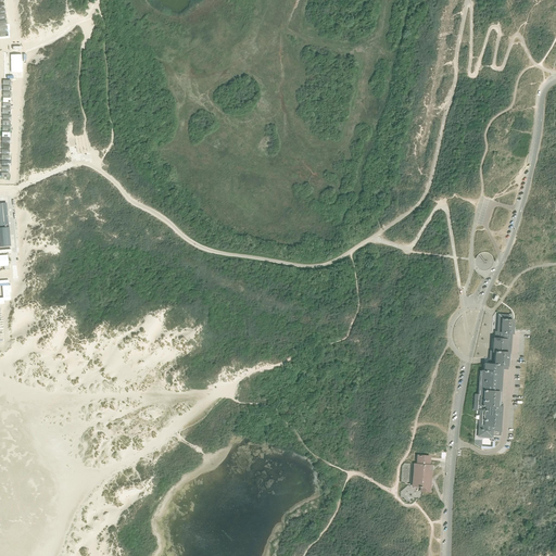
[(11,72),(22,72),(22,53),(11,53),(11,72)]
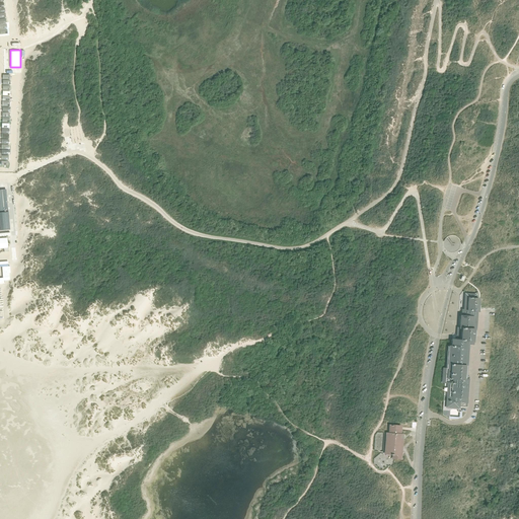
[(8,164),(10,74),(3,74),(1,164),(8,164)]
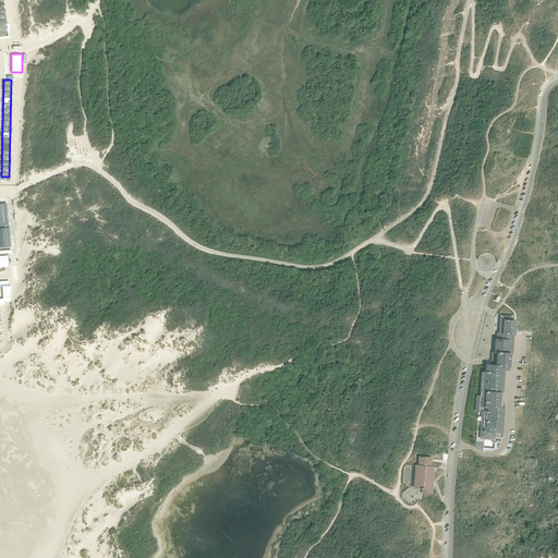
[(10,244),(9,238),(7,238),(7,244),(0,244),(0,246),(9,246),(9,244),(10,244)]
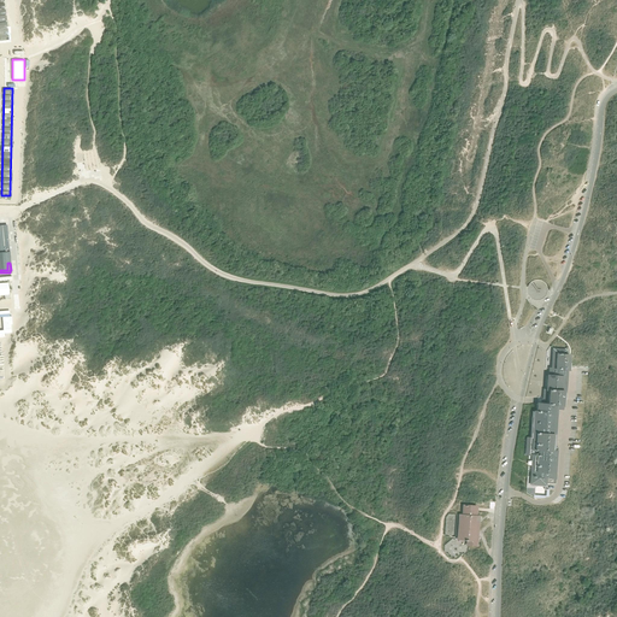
[(9,311),(0,311),(0,317),(3,317),(4,330),(0,330),(0,336),(4,338),(5,338),(5,333),(11,333),(10,324),(12,323),(11,316),(10,317),(10,313),(9,311)]
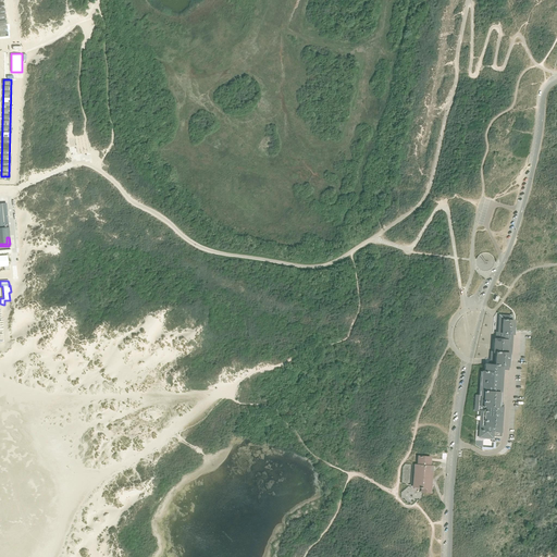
[(494,436),(502,436),(504,404),(500,404),(504,370),(508,370),(509,355),(511,355),(512,334),(512,332),(514,321),(512,320),(510,320),(511,316),(499,316),(499,326),(500,326),(499,333),(497,332),(496,355),(494,355),(493,361),(490,361),(489,364),(486,364),(486,368),(484,368),(484,371),(483,371),(481,396),(482,396),(481,411),(483,411),(482,430),(480,430),(479,437),(492,437),(493,435),(494,435),(494,436)]
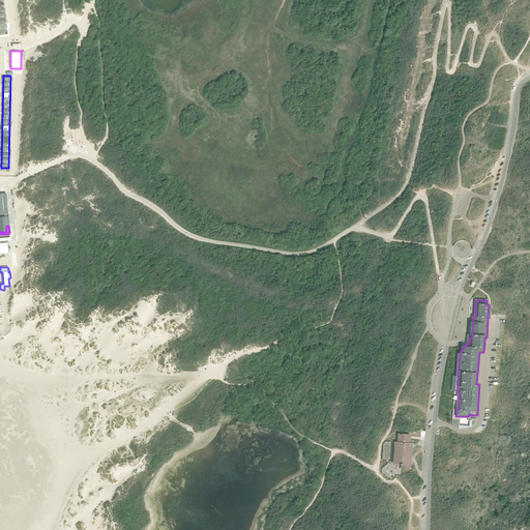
[(393,463),(400,464),(400,465),(402,465),(401,468),(403,468),(410,469),(410,458),(411,455),(411,447),(408,447),(408,446),(408,444),(409,444),(409,443),(409,439),(410,436),(410,435),(400,434),(400,435),(399,435),(399,434),(398,439),(399,439),(399,442),(398,442),(398,443),(398,446),(394,446),(393,463)]
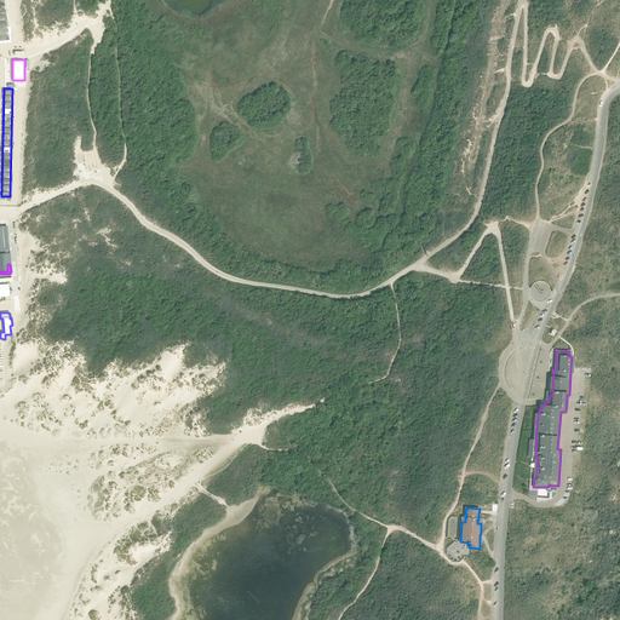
[(619,547),(585,552),(585,555),(585,556),(586,558),(586,561),(619,557),(619,547)]
